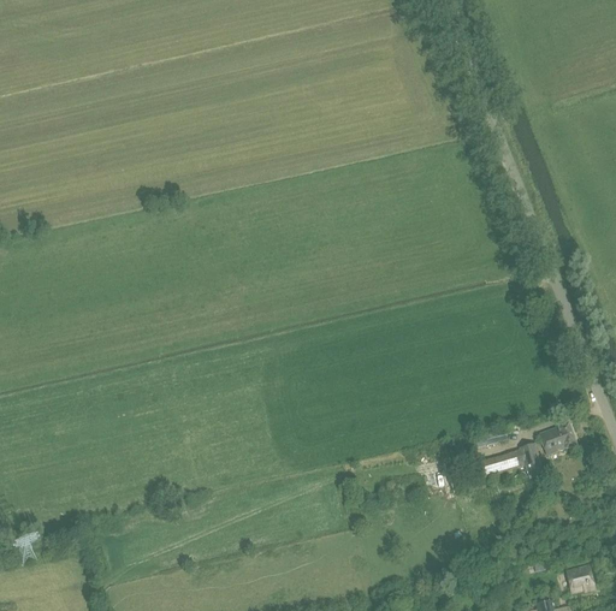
[(566,445),(576,442),(569,419),(558,422),(558,423),(539,431),(546,451),(566,445)]
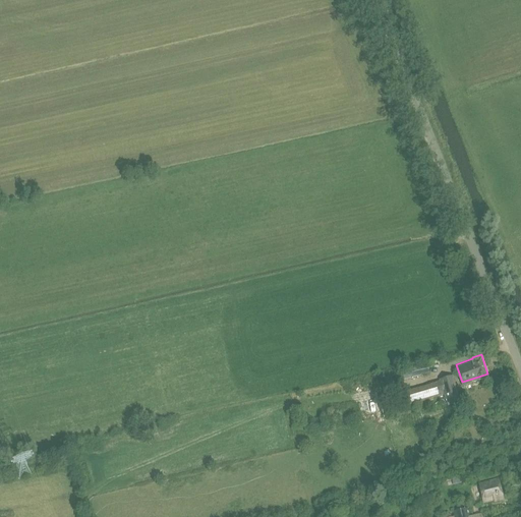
[(399,365),(401,377),(427,369),(425,359),(399,365)]
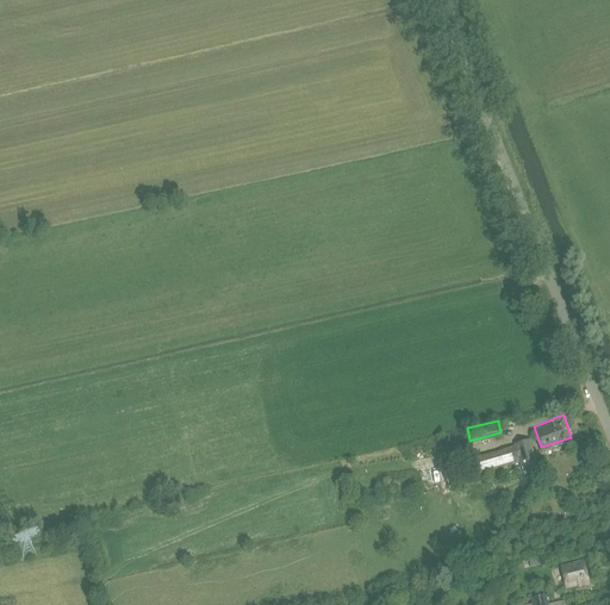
[(522,463),(536,460),(537,460),(530,436),(515,440),(515,442),(468,456),(472,472),(520,457),(522,463)]
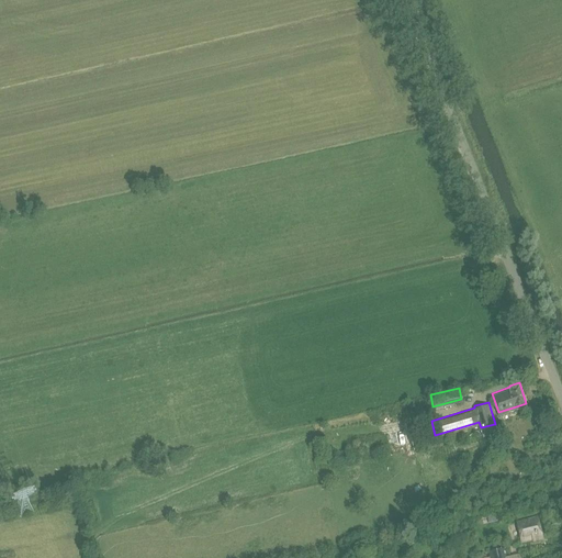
[(496,430),(494,424),(481,427),(483,434),(496,430)]
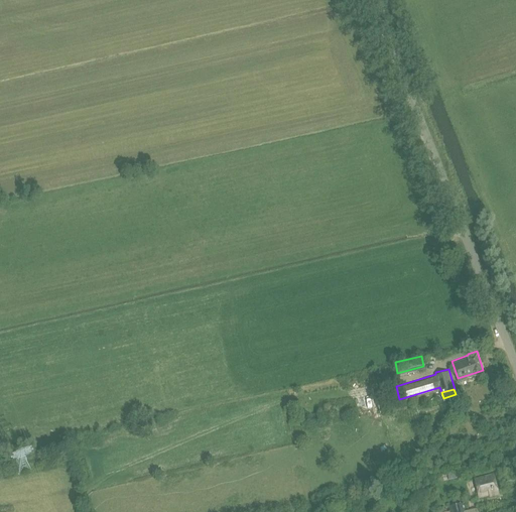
[(34,465),(33,453),(16,455),(17,467),(34,465)]
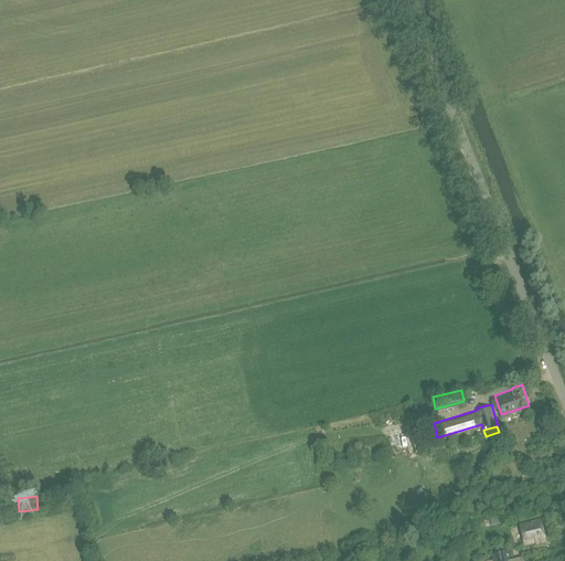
[(545,537),(540,517),(520,521),(524,540),(535,537),(535,539),(545,537)]
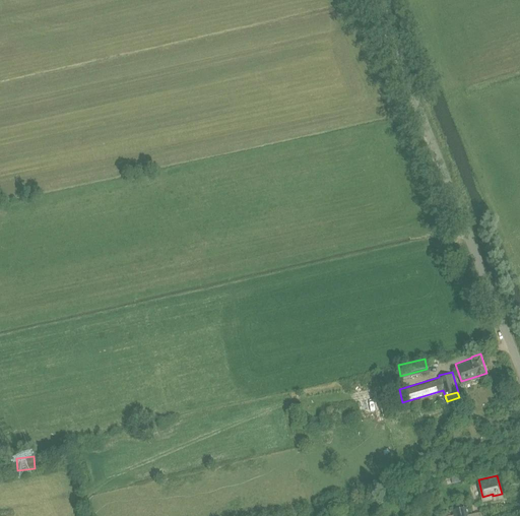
[(467,515),(467,512),(469,512),(467,503),(451,507),(453,513),(453,515),(467,515)]
